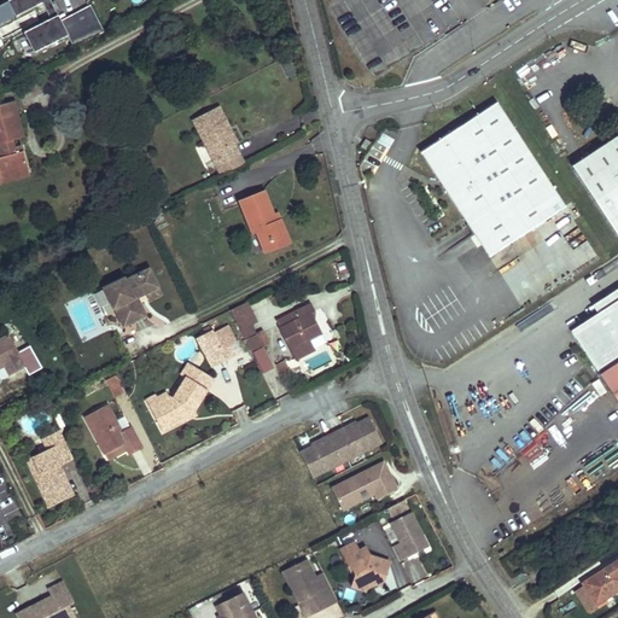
[(7,0),(30,53),(98,25),(89,6),(57,19),(48,0),(7,0)]
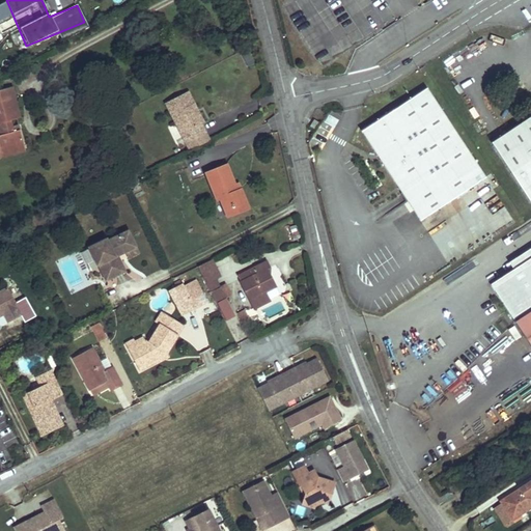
[(158,95),(178,135),(185,132),(195,126),(191,117),(184,104),(189,102),(179,84),(158,95)]
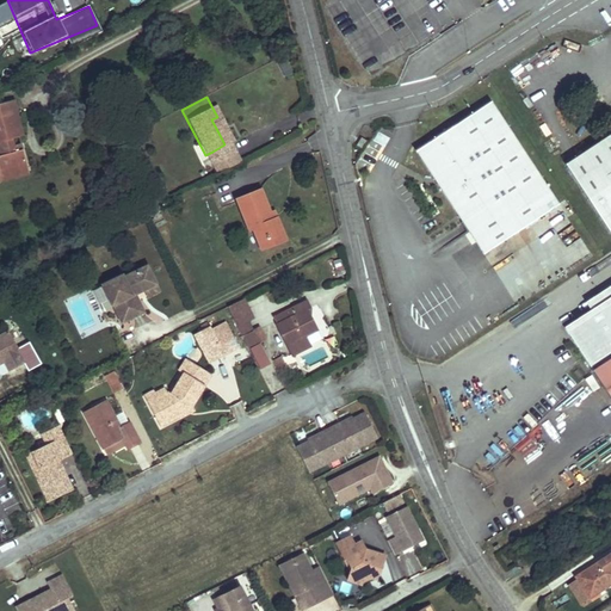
[(0,162),(17,159),(13,141),(5,143),(4,136),(13,134),(7,111),(11,110),(8,99),(0,100),(0,162)]
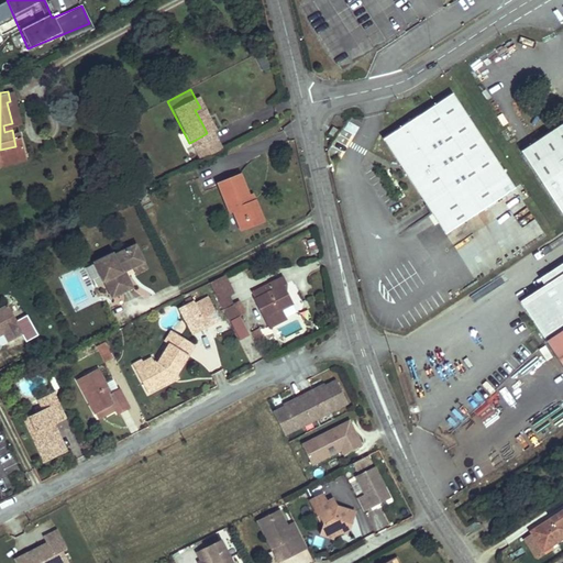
[(451,92),(382,139),(443,233),(512,187),(451,92)]
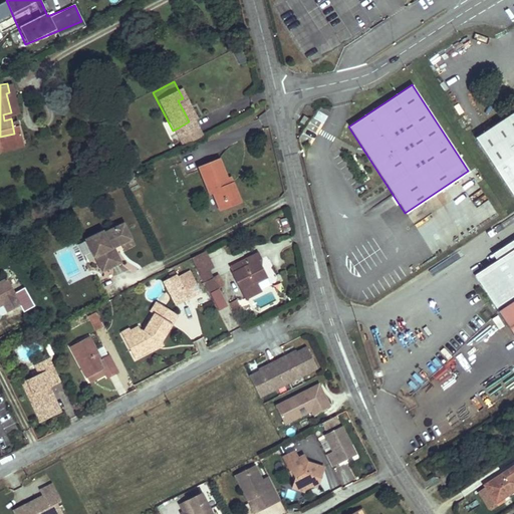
[(190,110),(183,98),(178,100),(185,113),(190,110)]
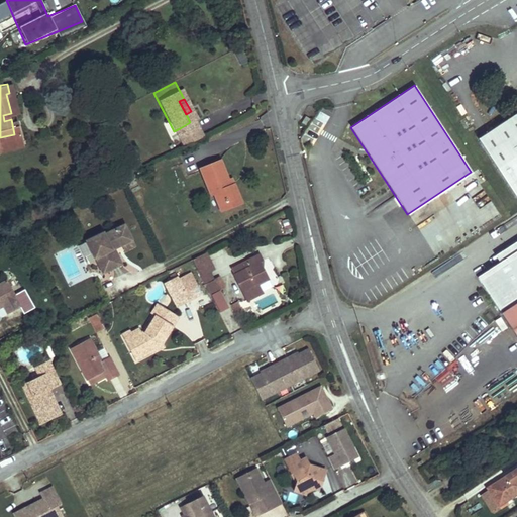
[(516,199),(516,198),(516,112),(478,139),(516,199)]
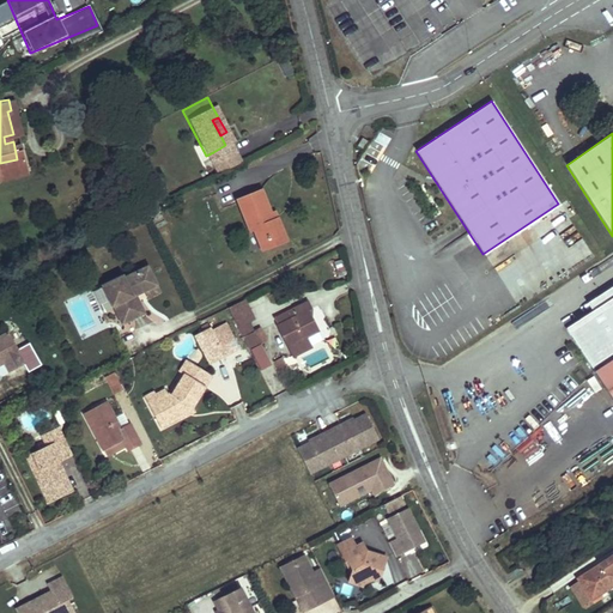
[(358,145),(364,149),(369,140),(363,137),(358,145)]
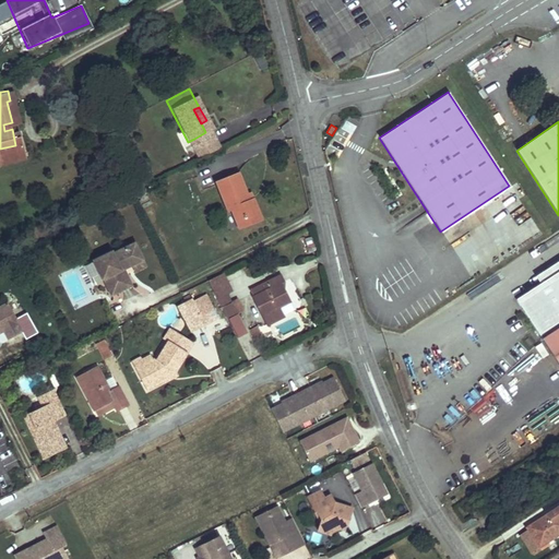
[(211,142),(205,132),(194,139),(199,147),(211,142)]
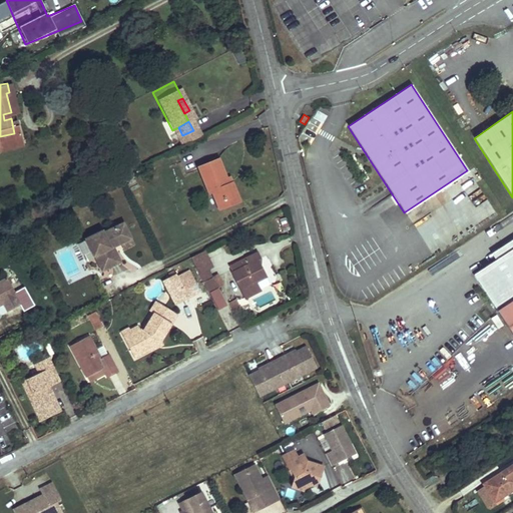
[(0,143),(16,140),(14,133),(0,136),(0,143)]
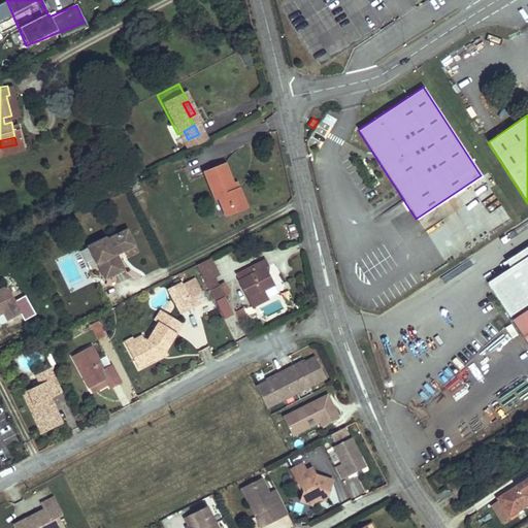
[(224,179),(215,152),(192,159),(202,188),(208,186),(213,202),(235,195),(230,178),(224,179)]
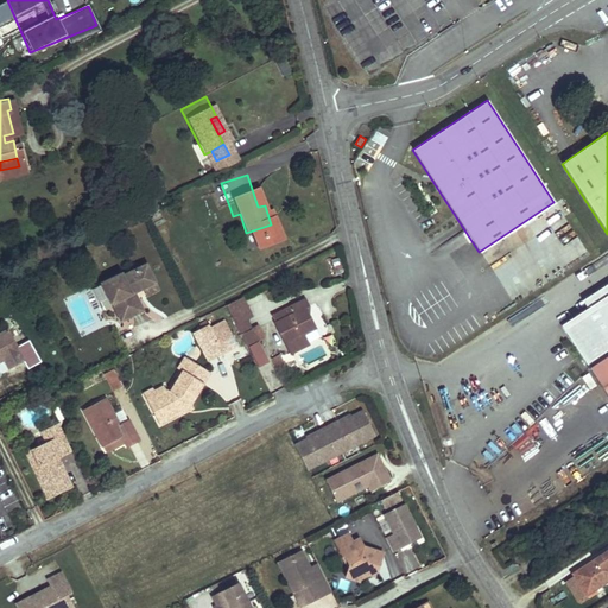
[(132,251),(105,266),(103,264),(84,273),(94,293),(97,291),(107,308),(127,297),(120,284),(115,286),(113,282),(118,279),(127,274),(140,267),(132,251)]
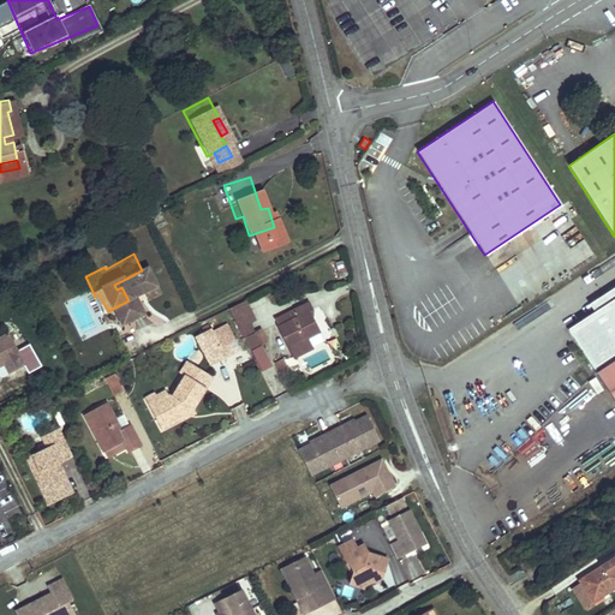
[(145,276),(142,270),(129,278),(131,284),(145,276)]
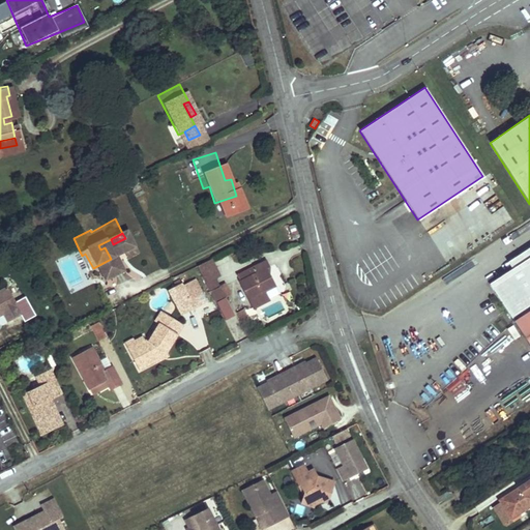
[(237,266),(232,269),(245,295),(261,287),(256,277),(270,270),(265,260),(259,263),(256,258),(263,254),(259,246),(234,260),(237,266)]
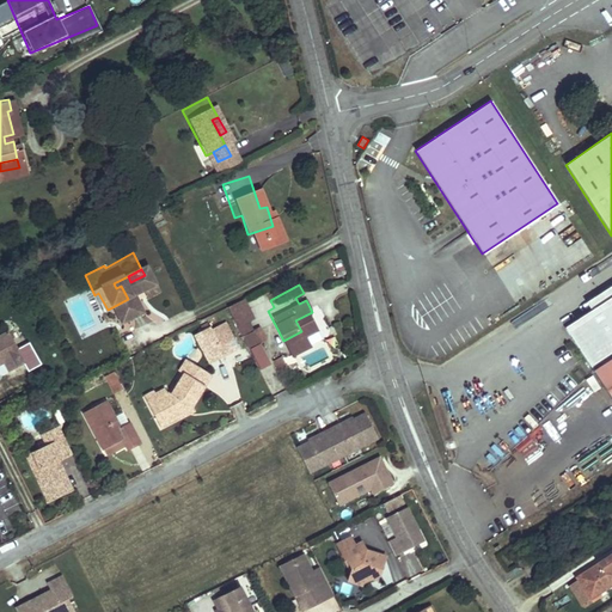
[(592,310),(611,295),(611,285),(586,303),(592,310)]
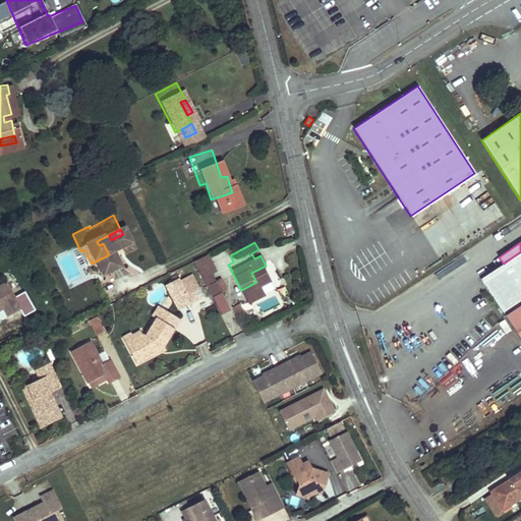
[(203,259),(195,243),(181,250),(197,284),(207,280),(198,262),(203,259)]
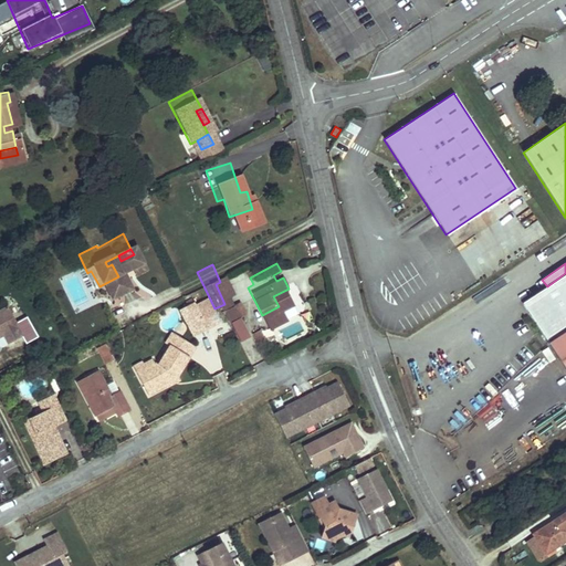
[(565,273),(547,286),(522,303),(547,342),(565,329),(565,273)]
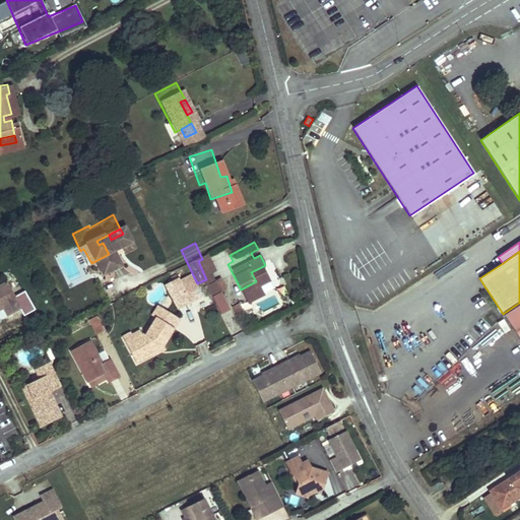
[(191,284),(186,276),(175,282),(166,267),(152,274),(167,299),(191,284)]
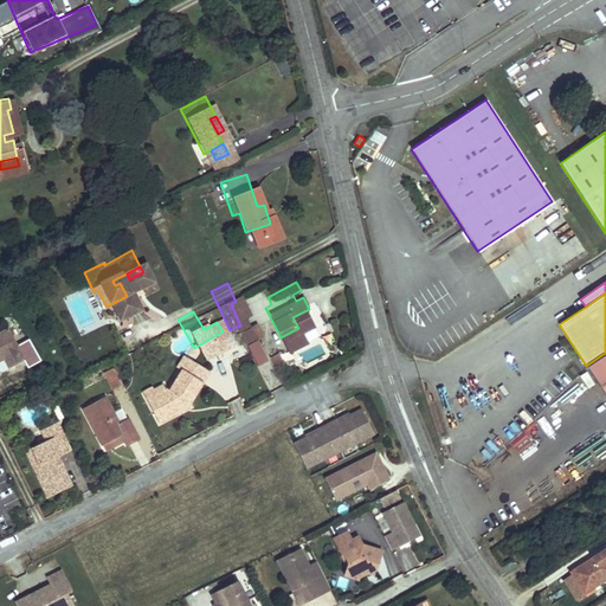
[(0,327),(0,359),(13,353),(0,327)]
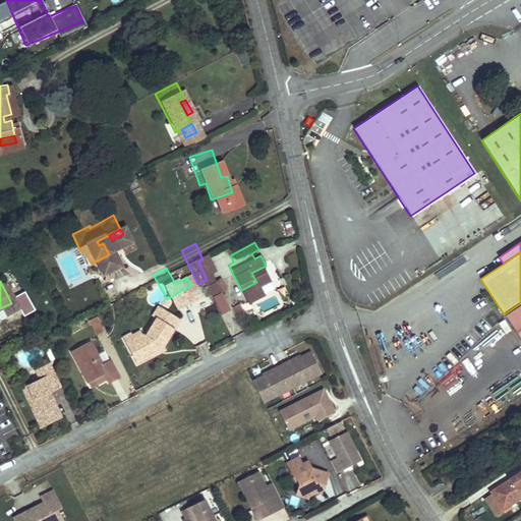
[(120,329),(131,350),(147,342),(143,337),(156,331),(169,309),(152,298),(139,317),(135,320),(120,329)]
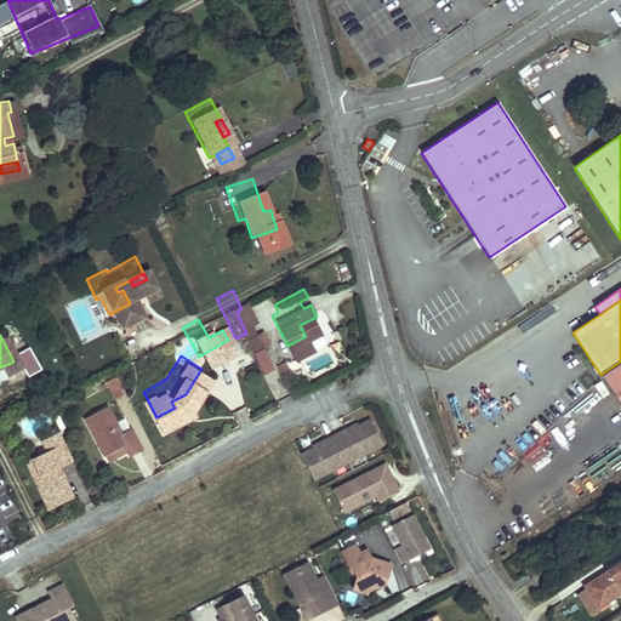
[(620,362),(600,375),(620,405),(620,362)]
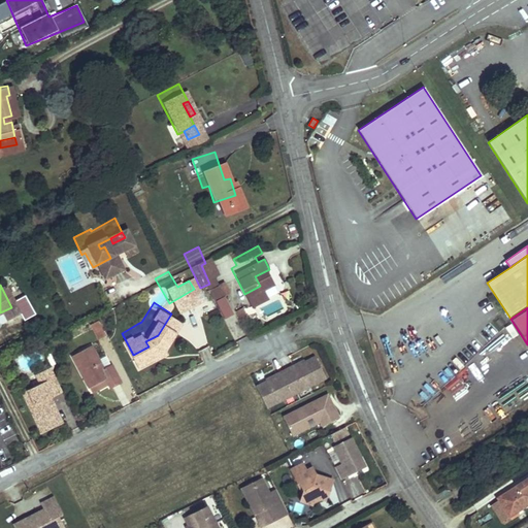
[(91,321),(85,309),(80,312),(87,324),(91,321)]
